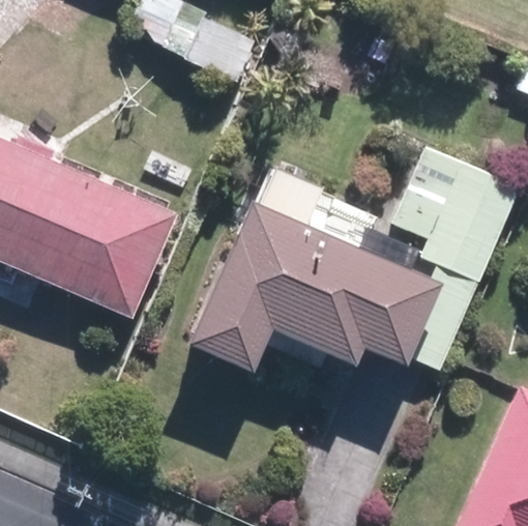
[(256,39),(165,0),(151,0),(134,41),(236,86),(256,39)]
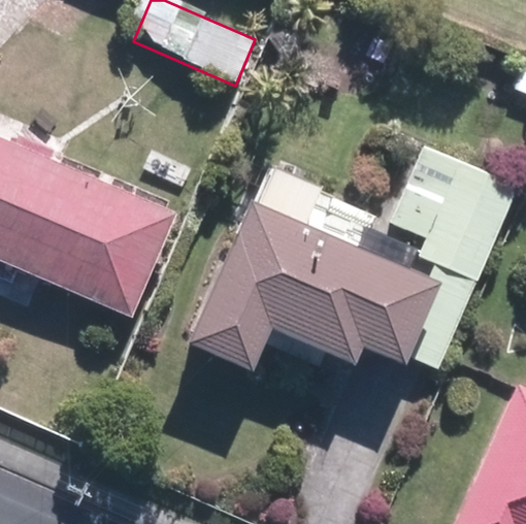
[(525,59),(523,59),(510,91),(525,97),(525,59)]
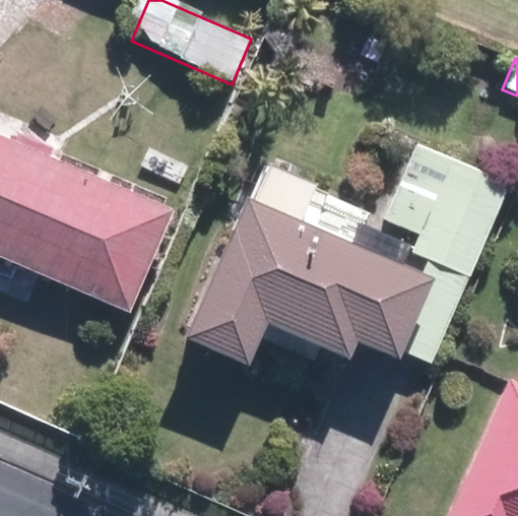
[(0,257),(127,313),(173,209),(0,133),(0,257)]
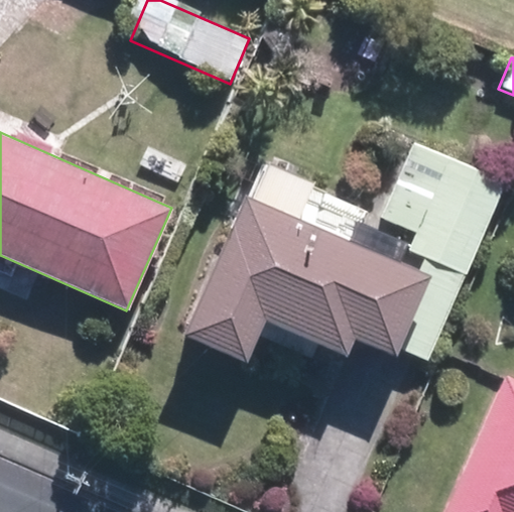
[(505,185),(412,144),(380,217),(415,232),(409,248),(467,273),(505,185)]
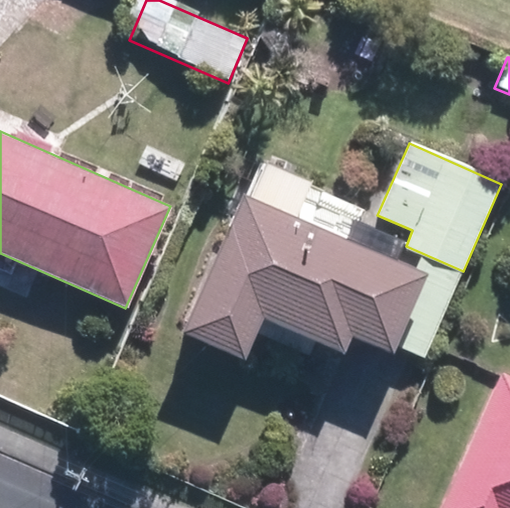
[(392,258),(401,238),(354,216),(344,237),(294,214),(309,182),(259,159),(181,325),(247,355),(265,316),(342,352),(350,335),(391,354),(394,348),(417,359),(455,278),(423,263),(419,271),(392,258)]
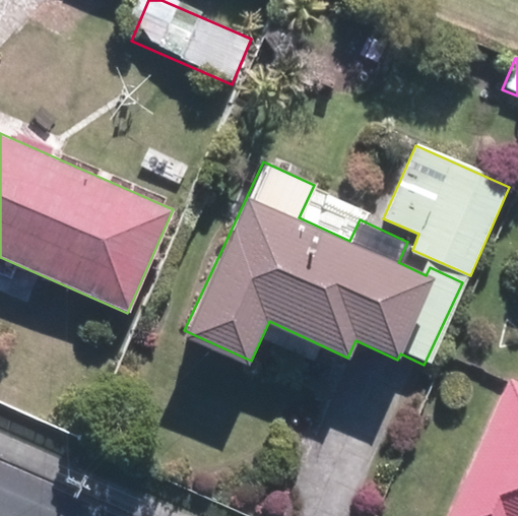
[(517,515),(517,381),(511,379),(450,515),(517,515)]
